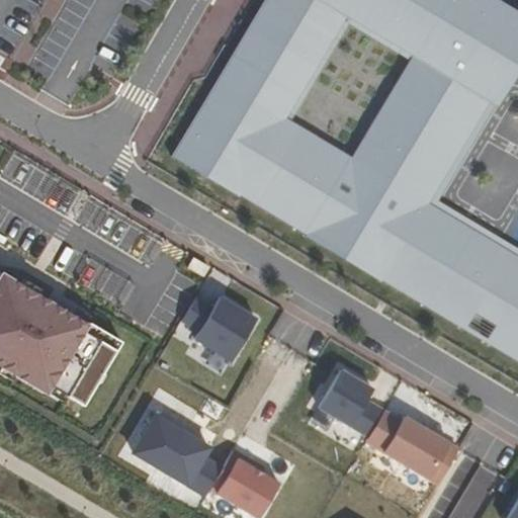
[(457,259),(413,233),(430,203),(511,68),(517,56),(517,13),(508,8),(494,0),(288,0),(283,8),(280,6),(247,64),(250,65),(236,88),(221,79),(190,130),(188,127),(171,155),(199,172),(200,170),(463,330),(473,313),(495,325),(484,342),(517,362),(517,256),(475,231),(457,259)]
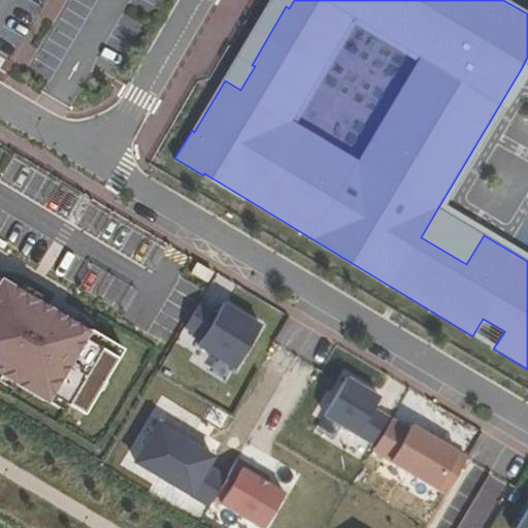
[(484,235),(438,207),(421,237),(466,264),(484,235)]
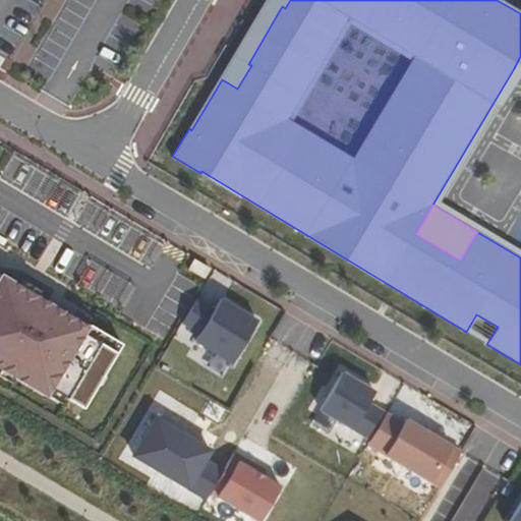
[(194,259),(188,269),(206,279),(211,270),(194,259)]
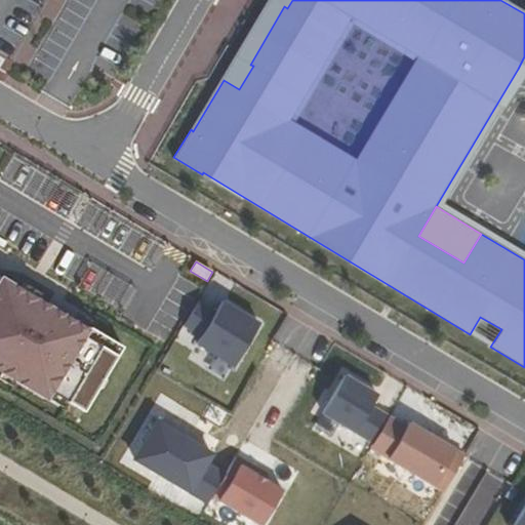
[(48,305),(0,276),(0,371),(13,379),(46,398),(47,397),(50,391),(66,400),(67,401),(71,395),(87,405),(117,355),(90,338),(95,329),(49,303),(48,305)]
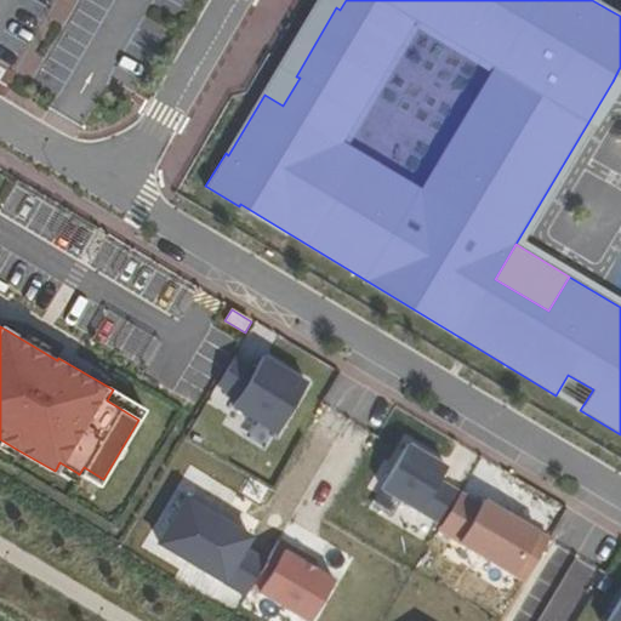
[(256,370),(235,357),(218,385),(239,398),(234,406),(278,432),(308,382),(265,355),(256,370)]
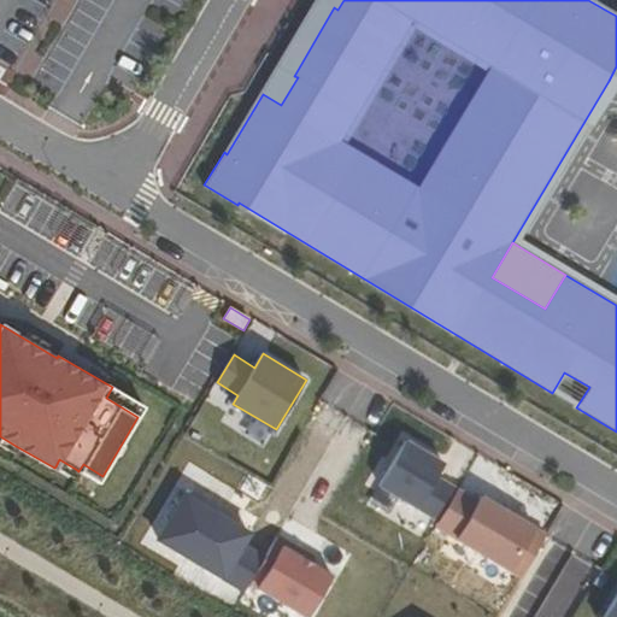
[(564,372),(552,393),(576,407),(589,387),(564,372)]
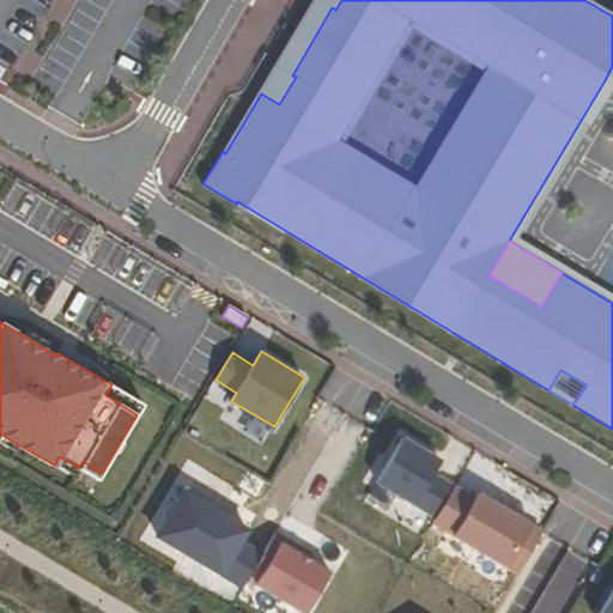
[(105,395),(137,414),(144,404),(111,384),(105,395)]
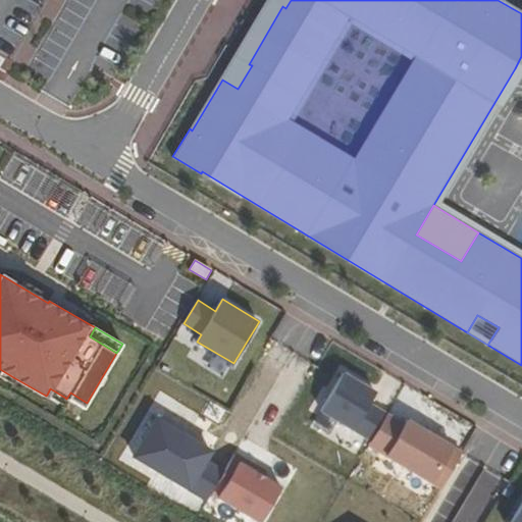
[(0,375),(10,382),(13,377),(0,369),(0,375)]
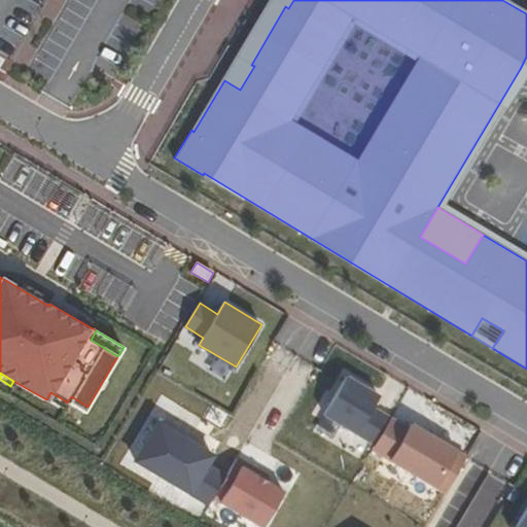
[(376,446),(392,419),(374,408),(380,397),(347,377),(324,415),(376,446)]
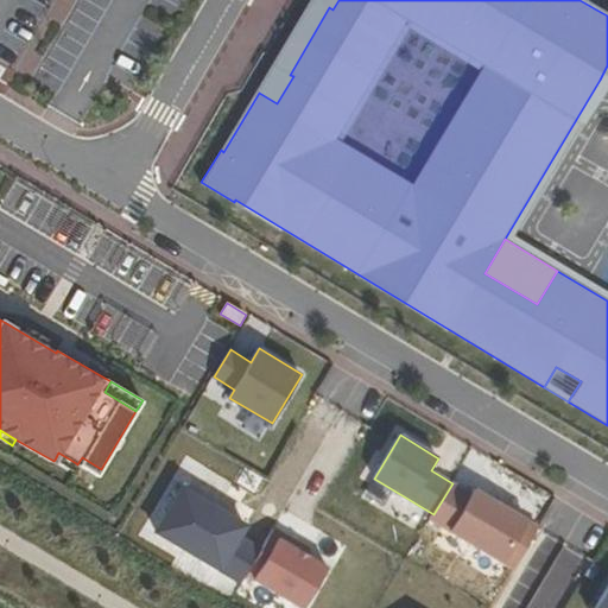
[(58,453),(55,460),(73,470),(76,463),(58,453)]
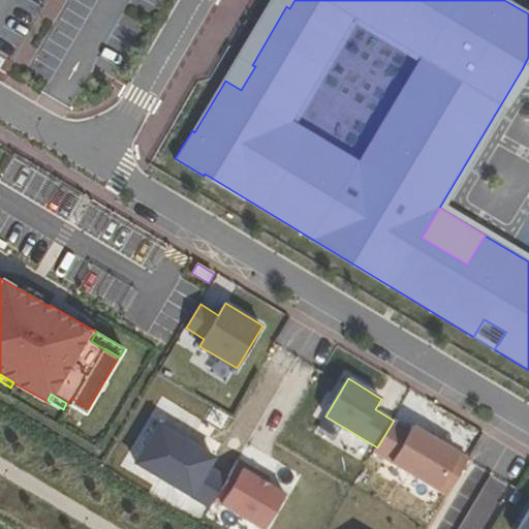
[(85,413),(88,408),(71,398),(67,404),(85,413)]
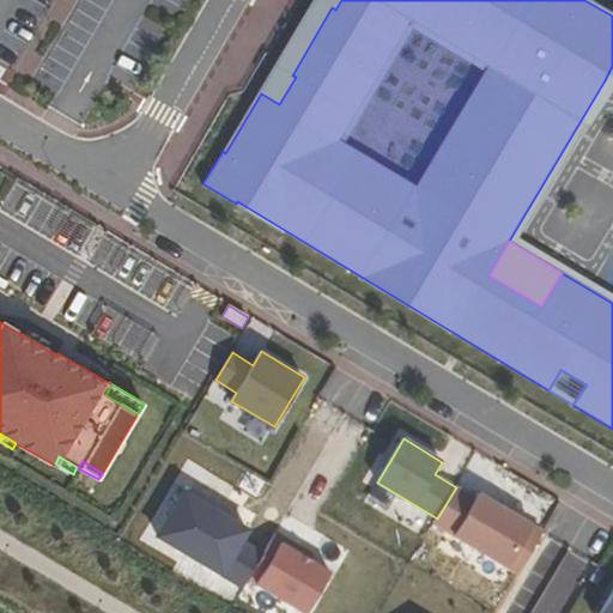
[(224,509),(187,487),(158,536),(244,588),(249,580),(263,554),(242,541),(249,530),(220,514),(224,509)]
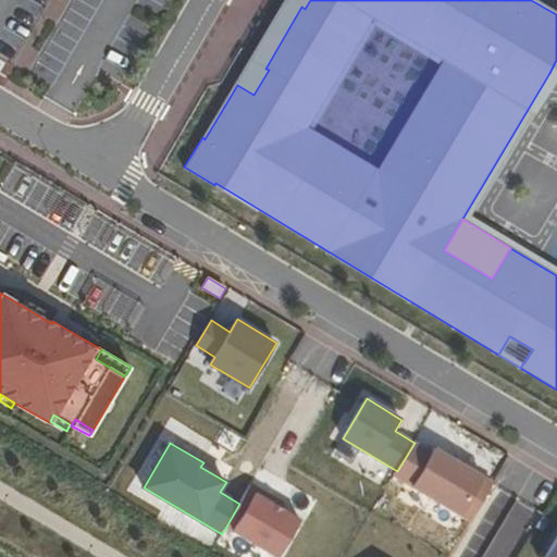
[(395,475),(461,516),(484,479),(435,449),(432,454),(415,443),(397,471),(395,475)]
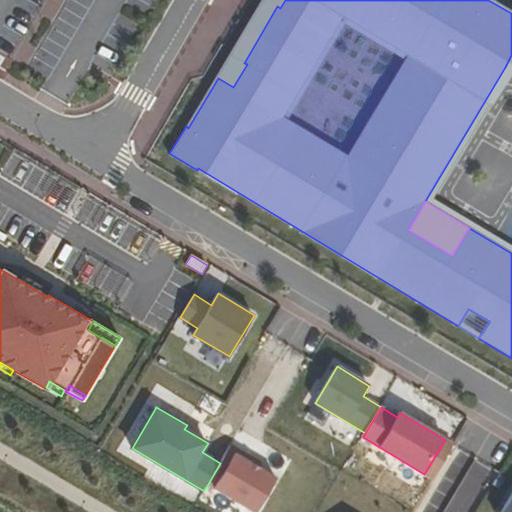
[(454,445),(445,440),(424,474),(433,480),(454,445)]
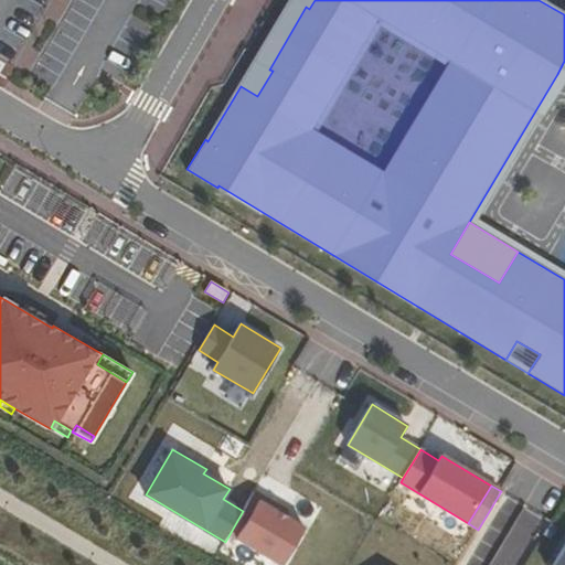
[(243,511),(230,534),(280,564),(284,564),(306,528),(286,516),(275,510),(277,505),(255,491),(243,511)]
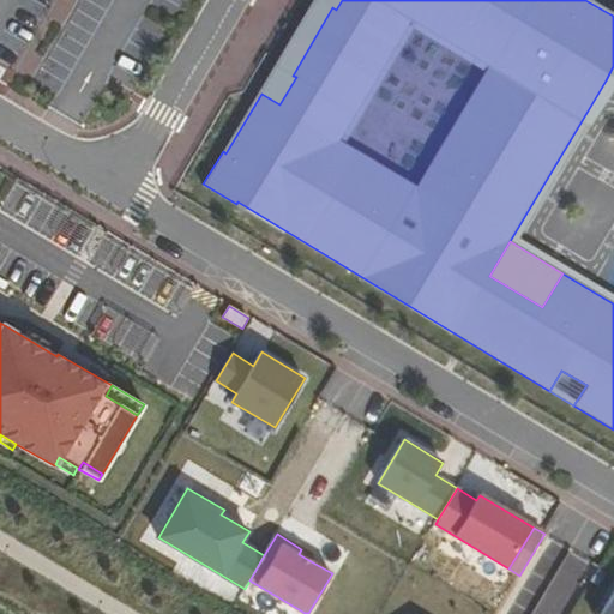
[(313,555),(301,549),(299,554),(311,561),(313,555)]
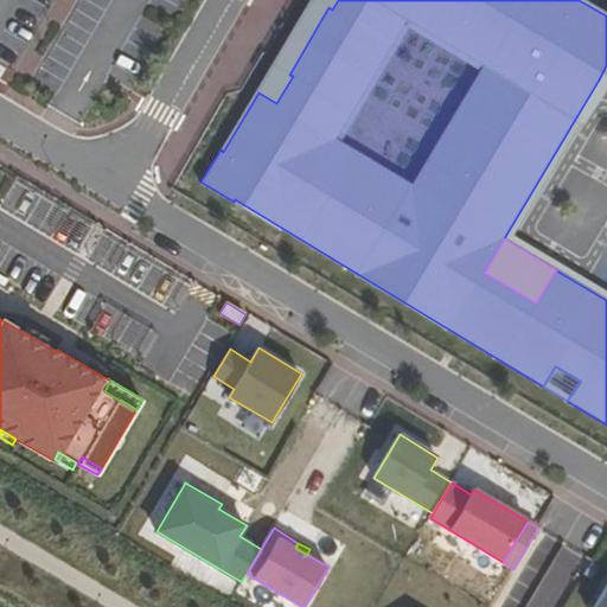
[(606,606),(606,588),(595,606),(606,606)]
